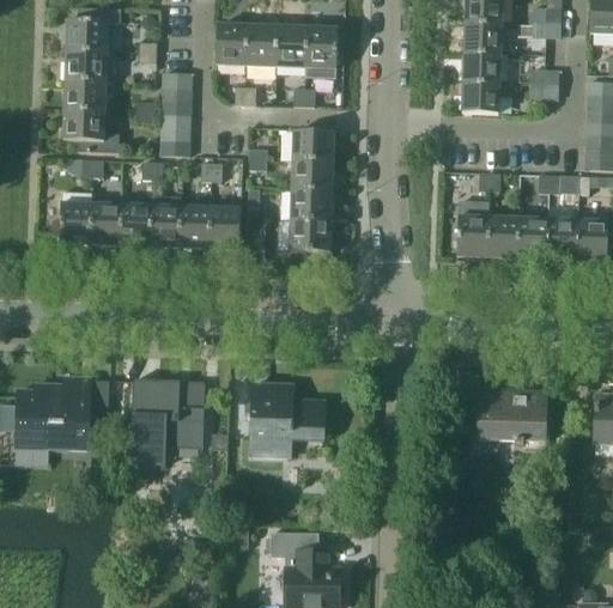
[(499,24),(499,0),(463,0),(463,23),(499,24)]
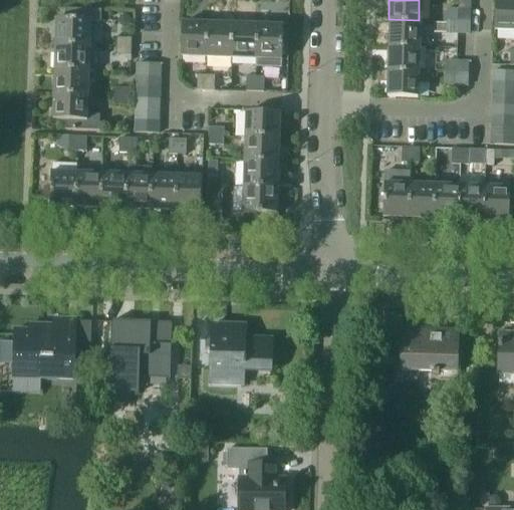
[(494,0),(493,27),(513,27),(513,0),(494,0)]
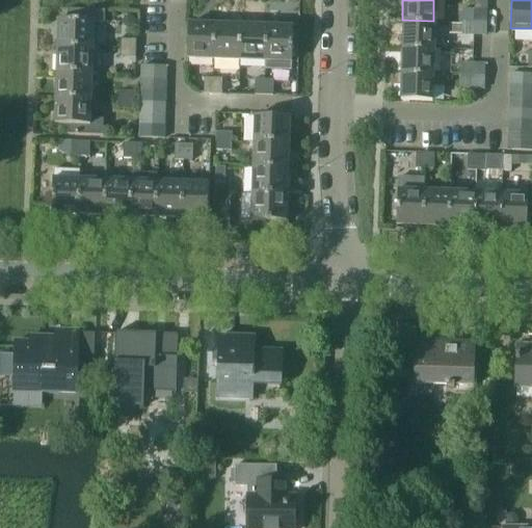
[(474,20),(474,6),(461,6),(461,20),(474,20)]
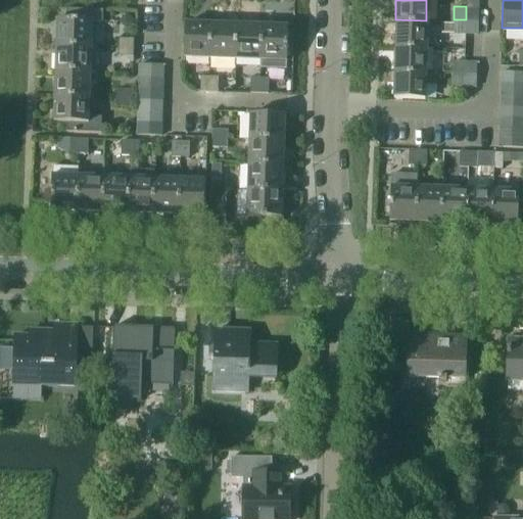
[(478,6),(477,6),(466,6),(466,19),(465,32),(477,33),(478,6)]
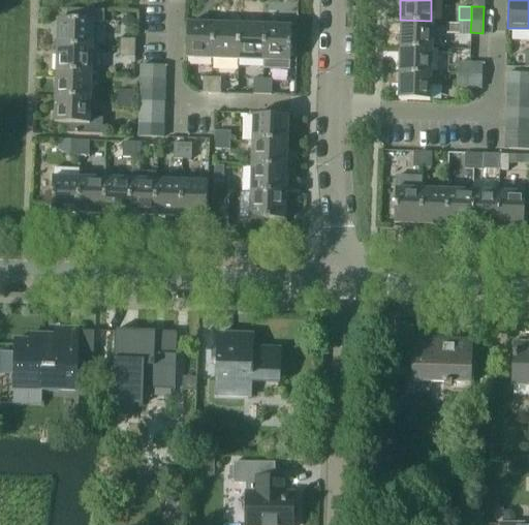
[(102,8),(65,7),(65,18),(57,18),(57,43),(92,44),(92,20),(102,21),(102,8)]
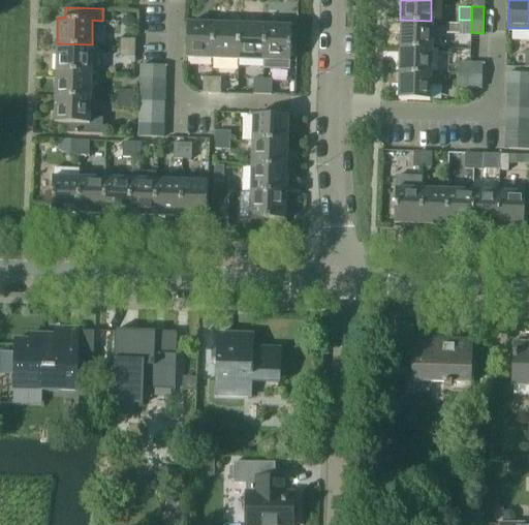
[(430,47),(431,21),(400,20),(399,45),(430,47)]
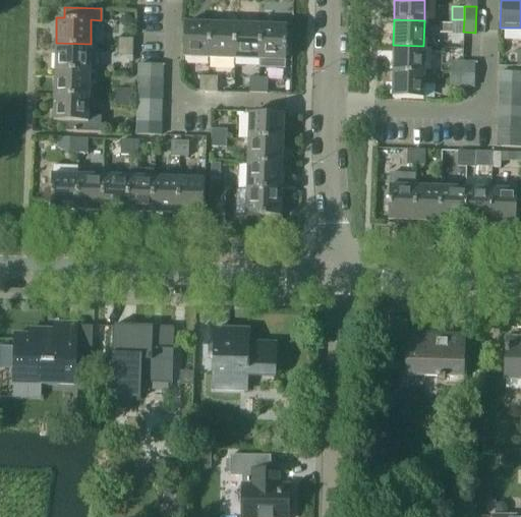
[(463,32),(464,19),(452,19),(451,32),(463,32)]
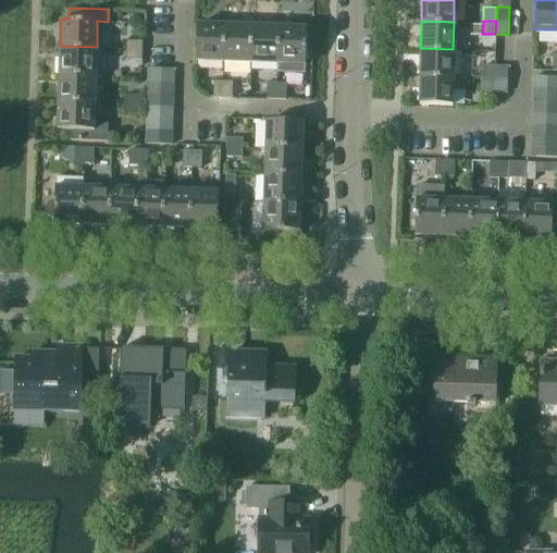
[(224,24),(197,23),(196,58),(223,59),(224,24)]
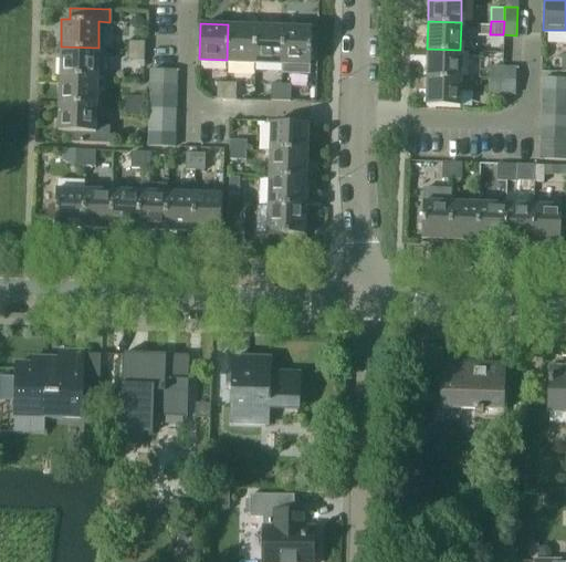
[(254,61),(255,25),(228,24),(227,60),(254,61)]
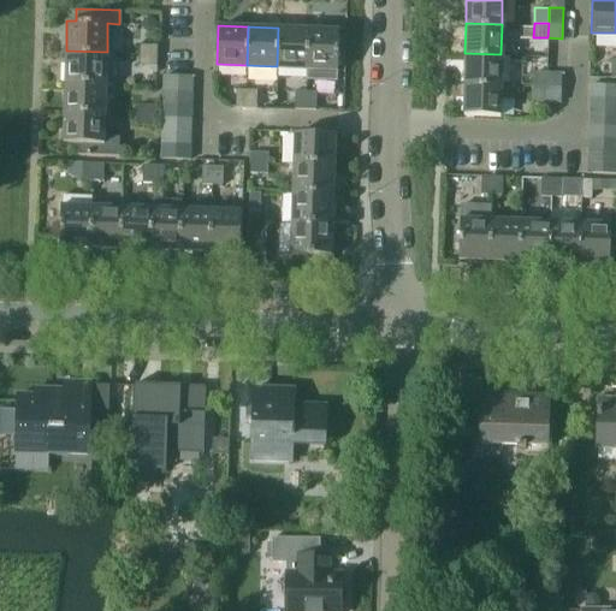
[(308,67),(309,28),(278,28),(277,66),(308,67)]
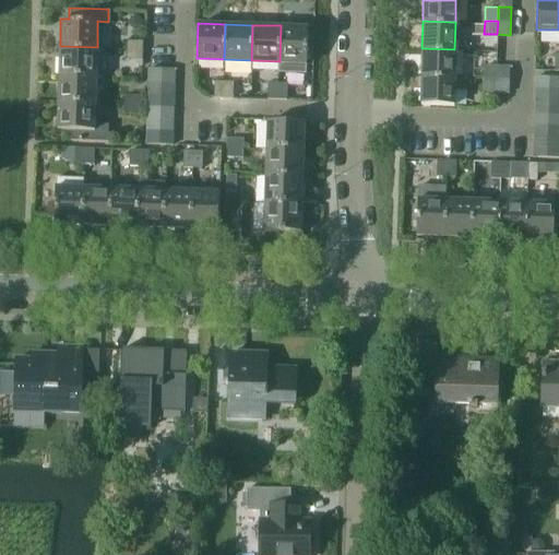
[(305,62),(306,26),(281,25),(280,61),(305,62)]
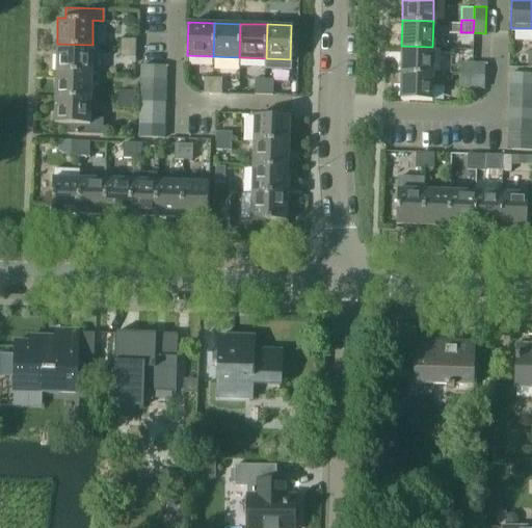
[(120,46),(135,47),(136,36),(120,36),(120,46)]
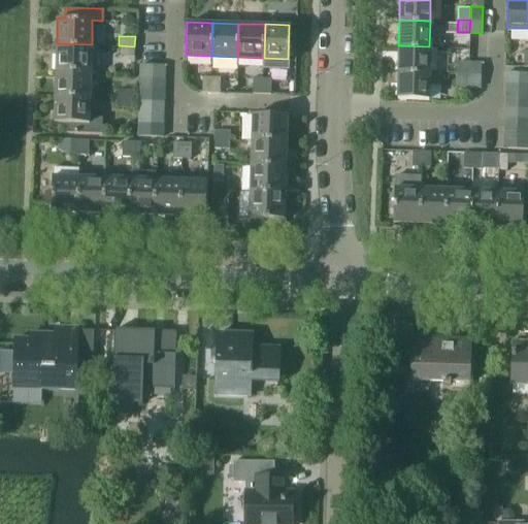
[(91,70),(92,44),(57,43),(56,69),(91,70)]
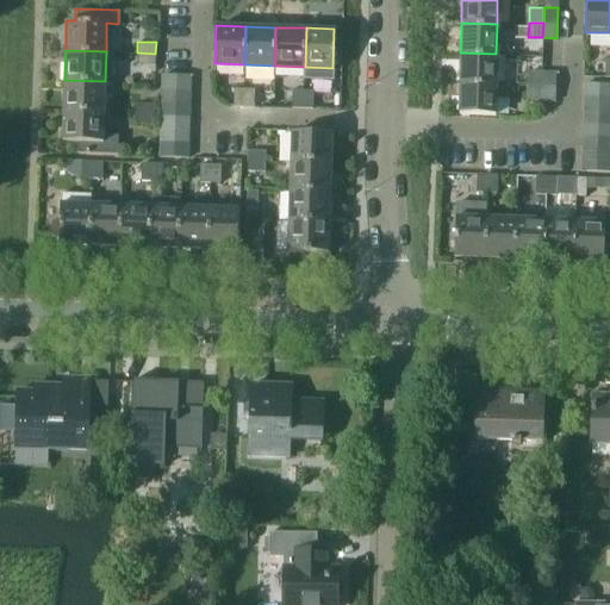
[(155,63),(155,54),(137,52),(137,62),(155,63)]
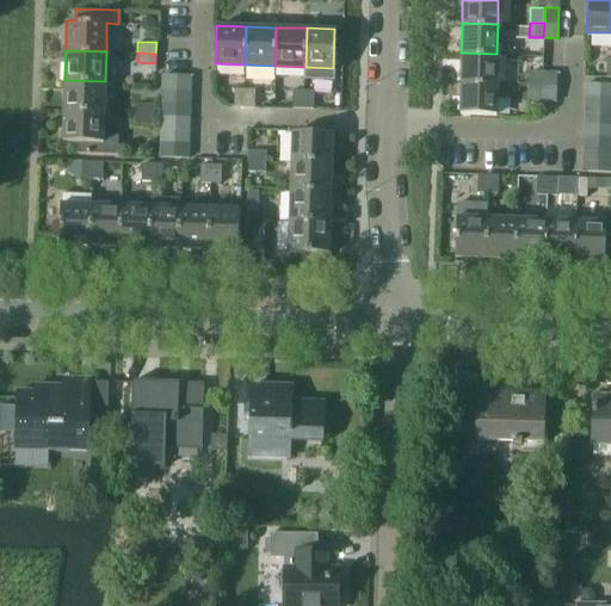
[(497,81),(497,54),(461,53),(460,82),(508,84),(508,82),(497,81)]
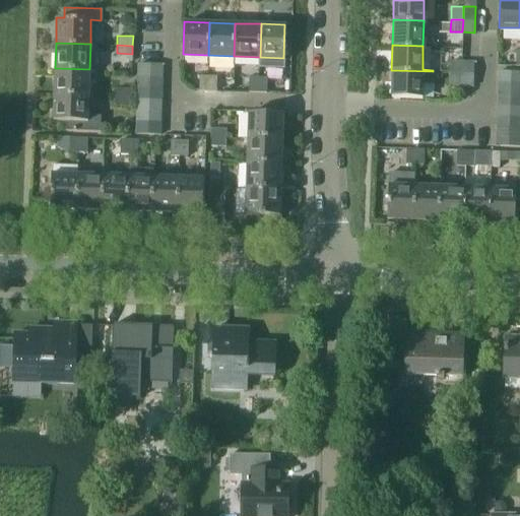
[(461,72),(461,59),(449,58),(449,72),(461,72)]
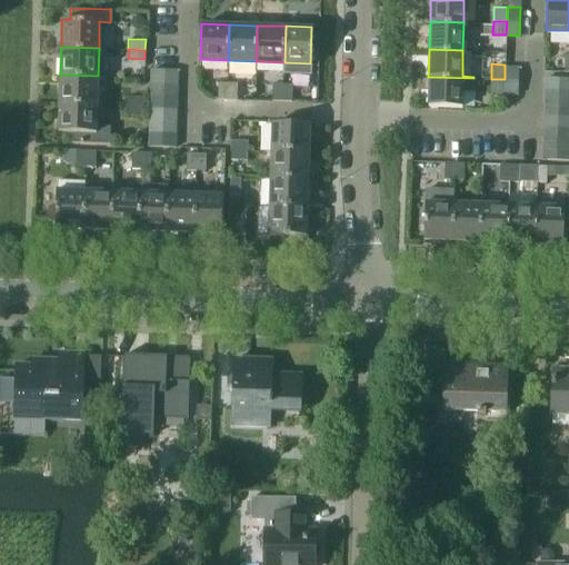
[(505,65),(505,79),(503,92),(518,93),(518,65),(505,65)]
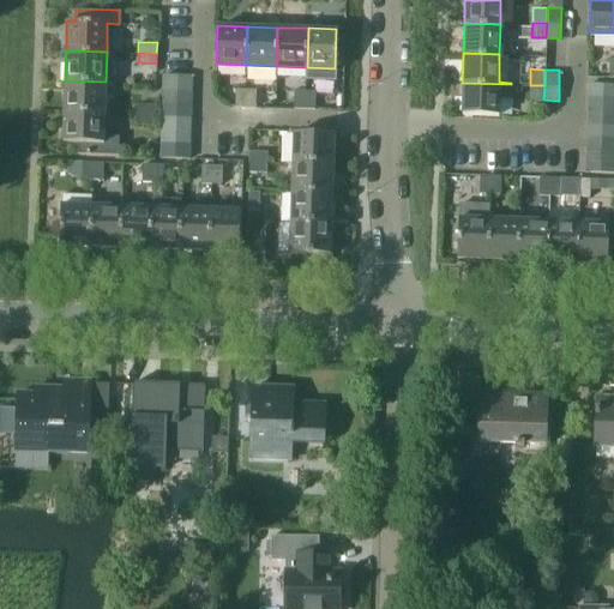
[(162,88),(190,88),(191,73),(163,72),(162,88)]
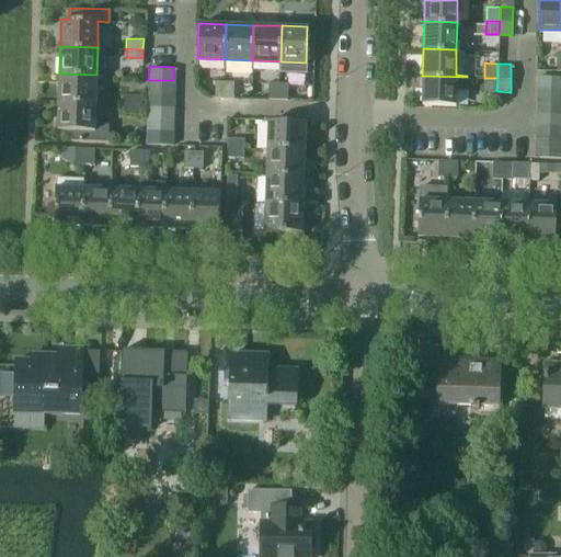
[(95,102),(96,75),(59,74),(58,101),(95,102)]
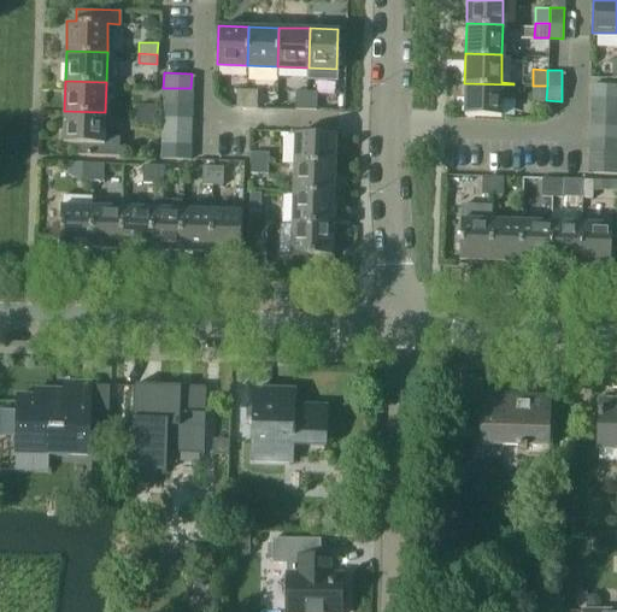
[(616,98),(616,82),(592,82),(591,98),(616,98)]
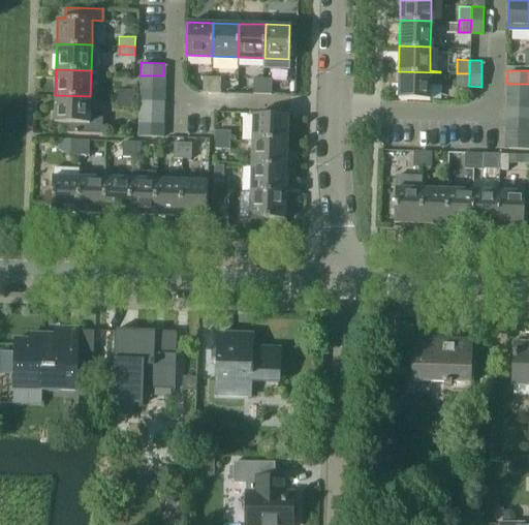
[(440,72),(398,71),(398,96),(429,97),(429,82),(439,83),(440,72)]
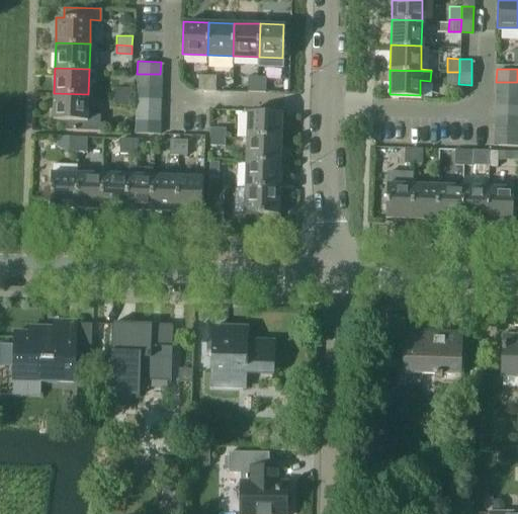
[(458,84),(459,72),(447,72),(447,84),(458,84)]
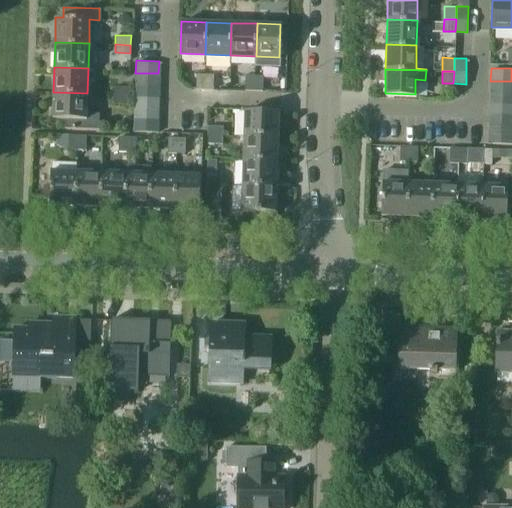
[(204,88),(205,72),(196,72),(195,87),(204,88)]
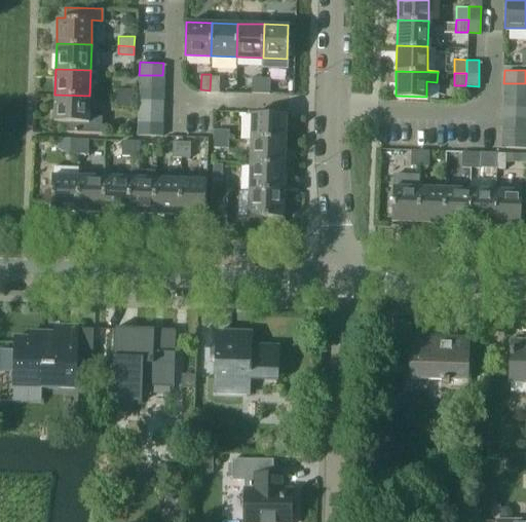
[(219,90),(219,89),(219,75),(211,74),(210,90),(219,90)]
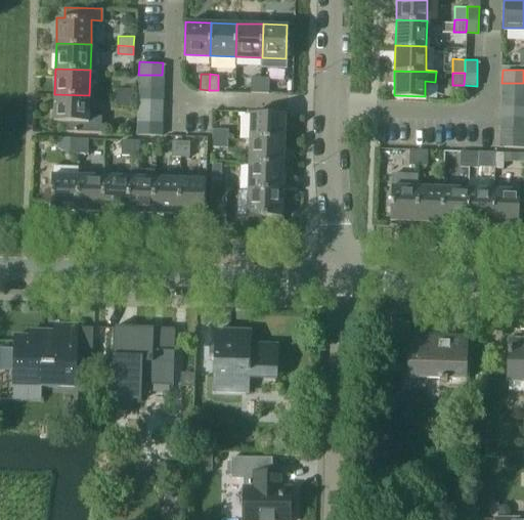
[(162,86),(162,75),(138,75),(138,86),(162,86)]
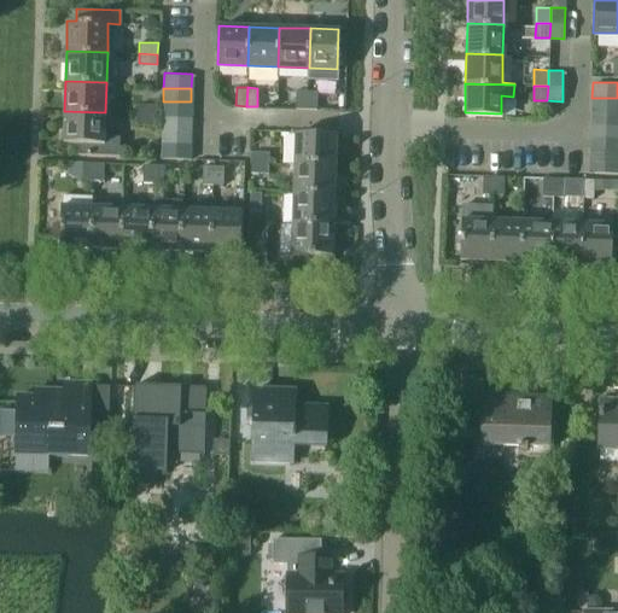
[(307,107),(308,89),(296,89),(295,107),(307,107)]
